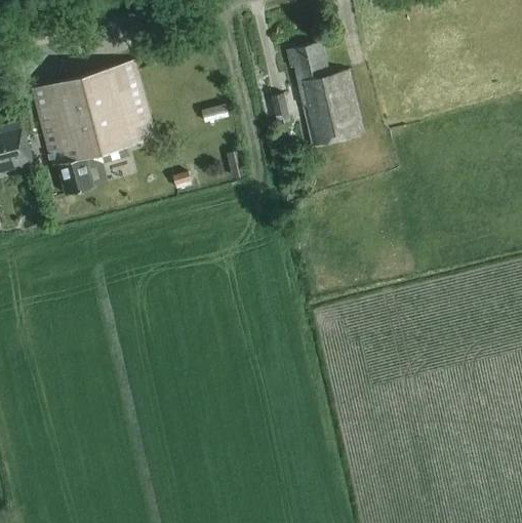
[(312,146),(364,133),(349,70),(329,74),(321,41),(285,50),(289,69),(293,68),(312,146)]
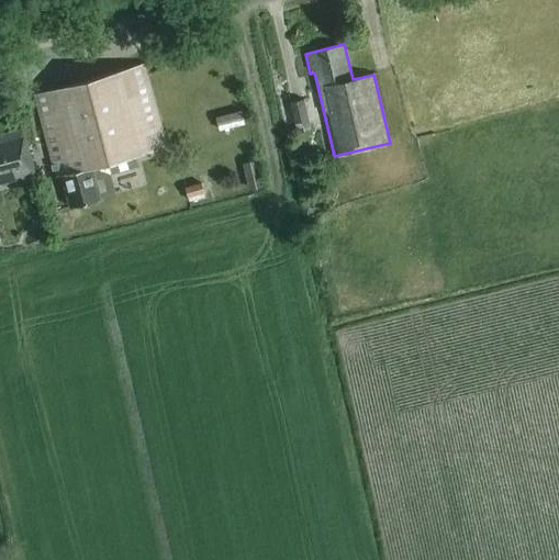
[(167,146),(144,65),(33,96),(55,177),(58,177),(67,208),(101,199),(92,167),(167,146)]
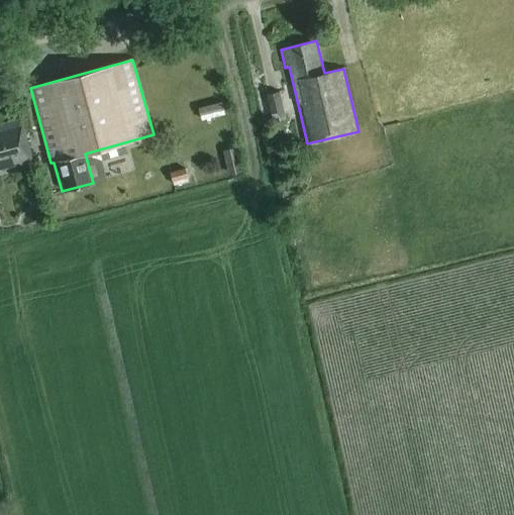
[(280,92),(266,95),(272,122),(287,119),(280,92)]
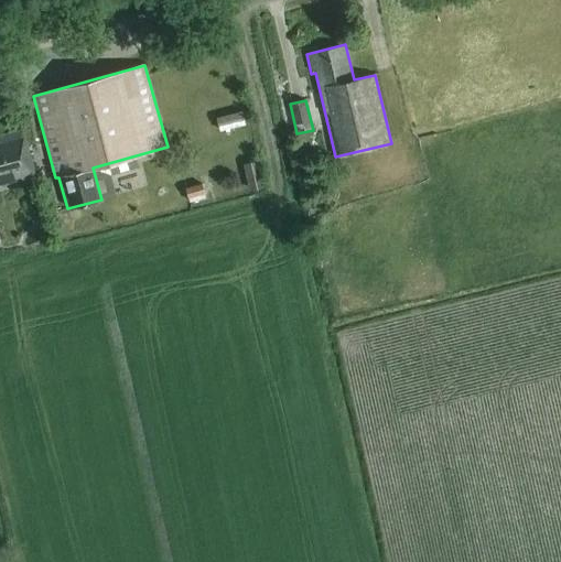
[(22,129),(0,134),(0,186),(35,176),(22,129)]
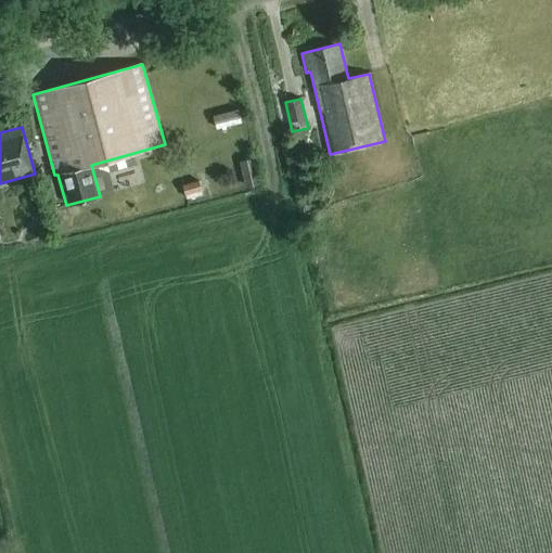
[(261,153),(245,156),(249,182),(267,179),(261,153)]
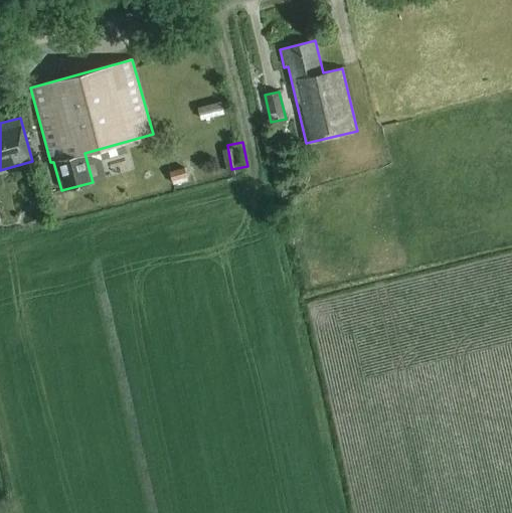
All buildings are outlined.
